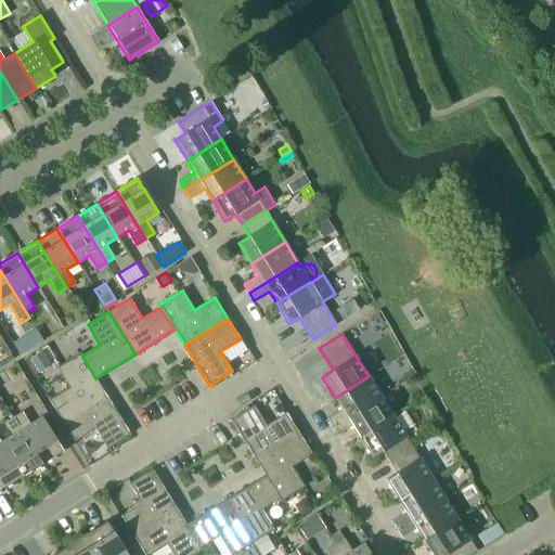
[(25,337),(14,344),(21,356),(31,349),(25,337)]
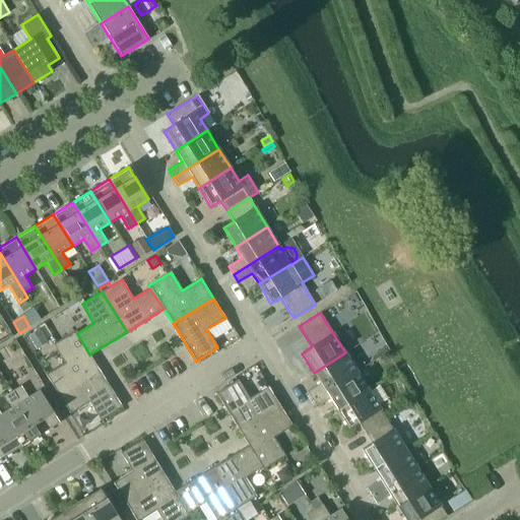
[(48,342),(40,330),(28,336),(37,349),(48,342)]
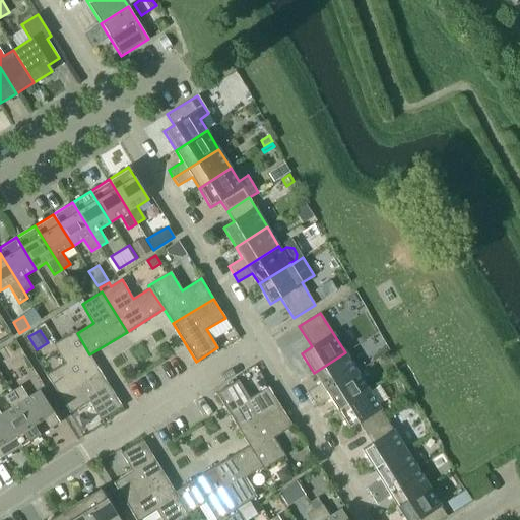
[(46,375),(58,394),(99,369),(89,354),(77,333),(75,330),(53,344),(65,363),(46,375)]
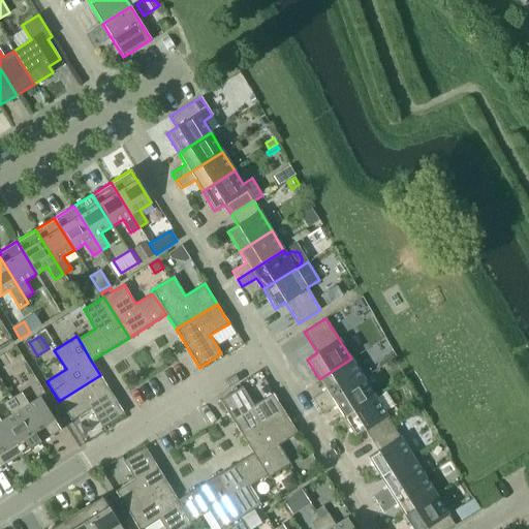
[(312,399),(317,406),(363,378),(351,359),(319,379),(325,390),(312,399)]
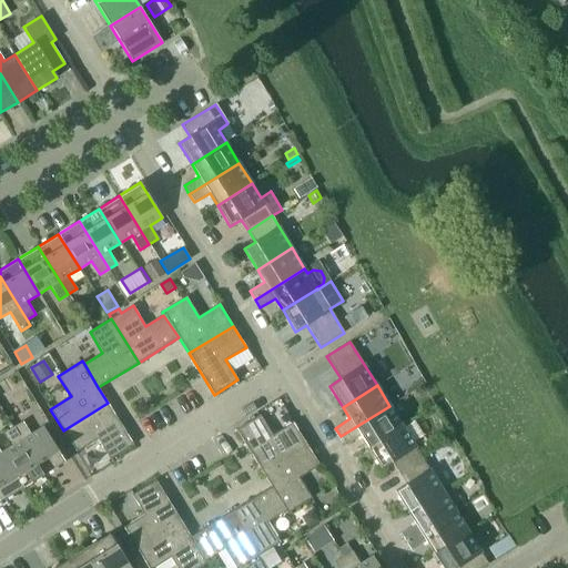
[(110,459),(133,445),(108,403),(63,430),(77,452),(97,439),(110,459)]
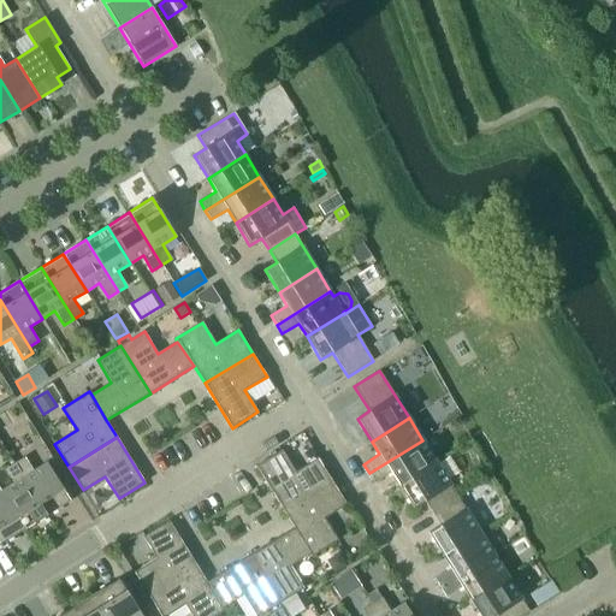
[(391,473),(400,485),(437,462),(422,440),(369,473),(374,483),(391,473)]
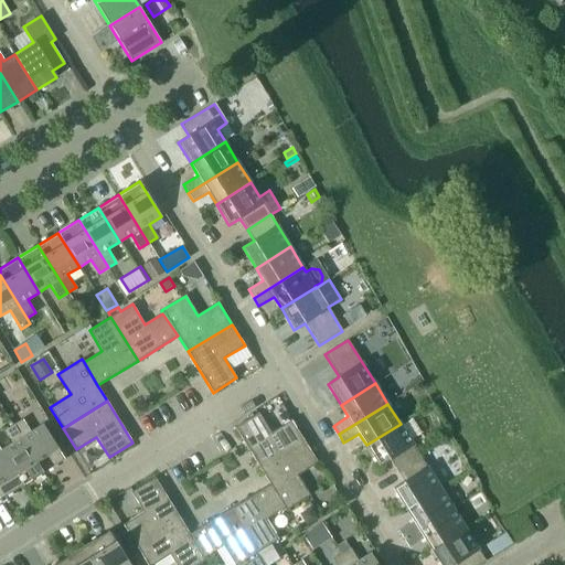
[(258,413),(235,427),(260,469),(305,441),(291,419),(270,433),(258,413)]
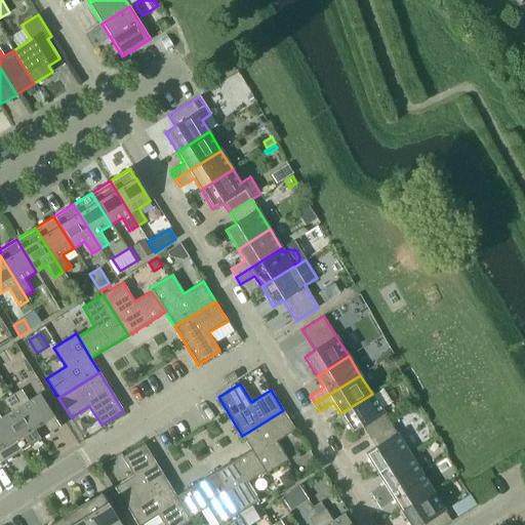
[(12,395),(40,439),(59,427),(40,395),(29,402),(21,390),(12,395)]
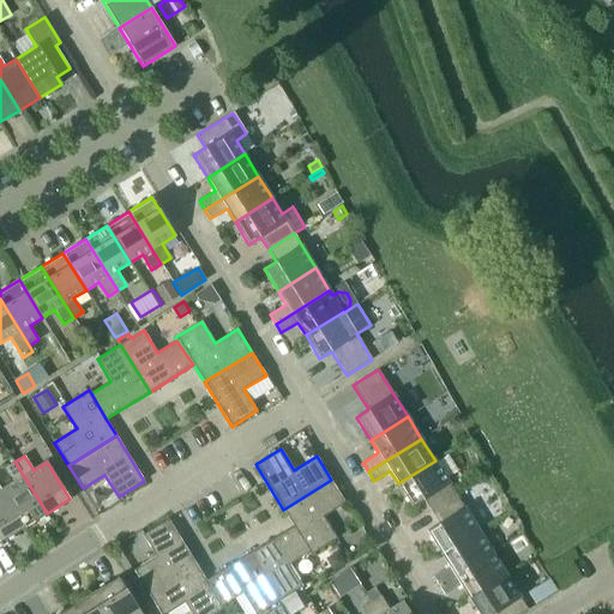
[(423,499),(431,511),(457,495),(446,479),(457,471),(446,456),(435,462),(435,461),(398,483),(411,506),(423,499)]
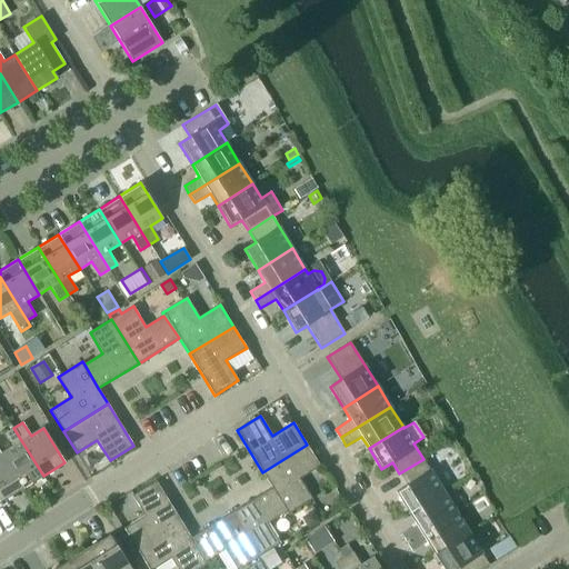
[(43,476),(13,428),(5,433),(13,447),(1,453),(23,489),(43,476)]
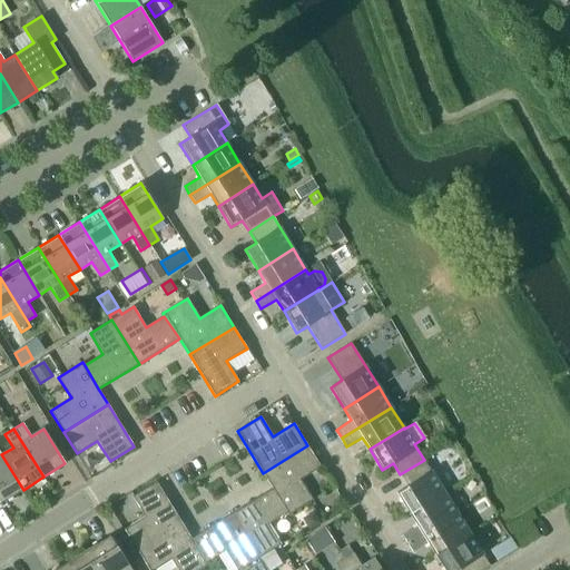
[(263,473),(272,489),(286,512),(287,516),(312,500),(300,480),(321,467),(307,445),(263,473)]
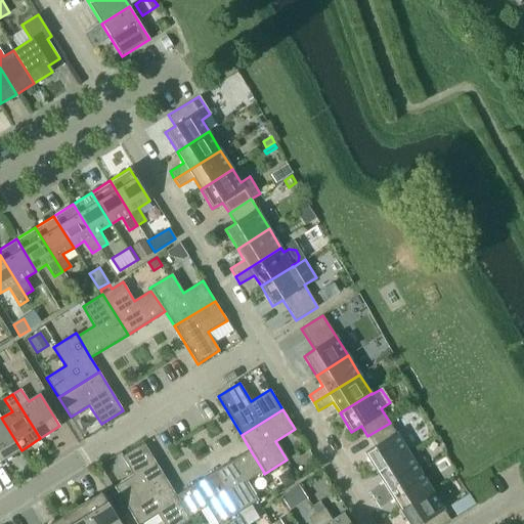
[(0,456),(2,462),(22,450),(1,418),(0,419),(0,456)]
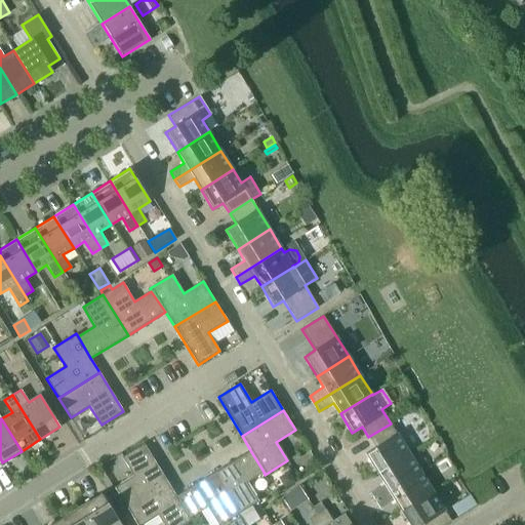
[(409,453),(391,423),(368,437),(375,447),(365,453),(377,474),(409,453)]
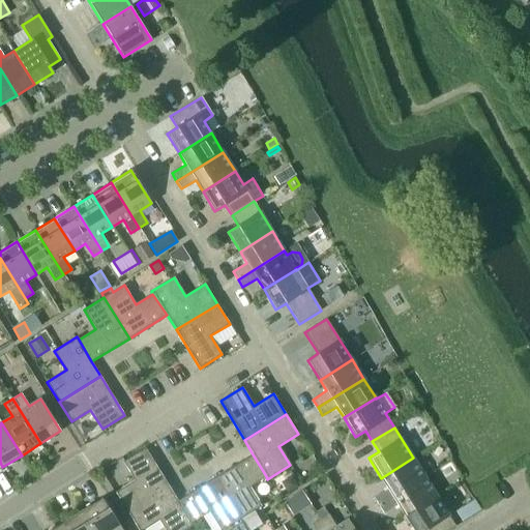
[(115,492),(127,512),(169,487),(145,448),(122,462),(135,480),(115,492)]
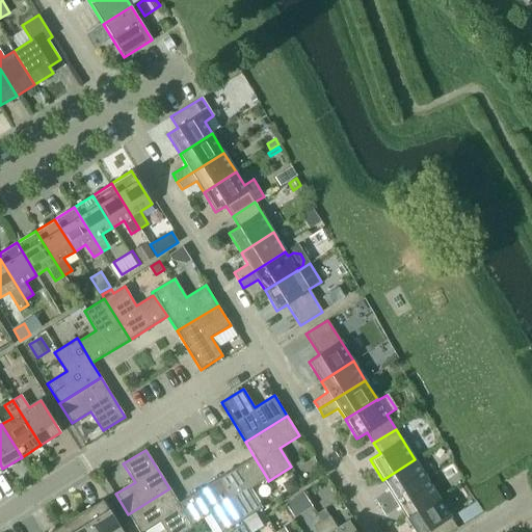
[(267,478),(254,456),(216,479),(242,521),(262,508),(250,488),(267,478)]
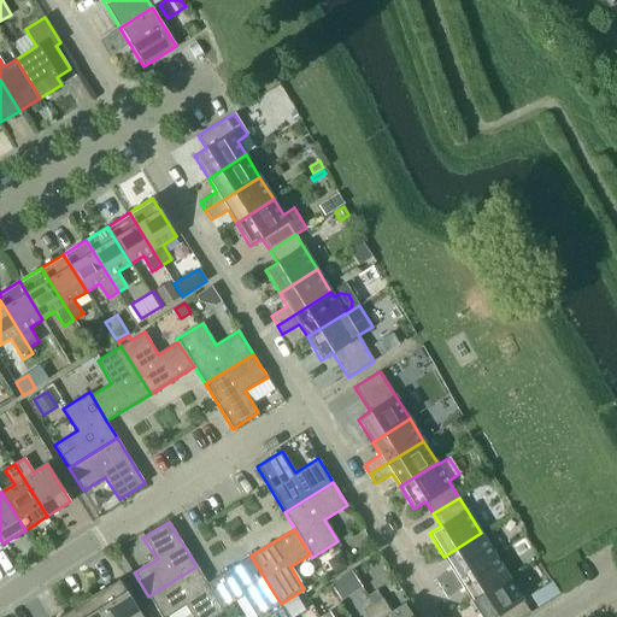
[(451,569),(435,580),(441,588),(494,554),(481,533),(444,557),(451,569)]
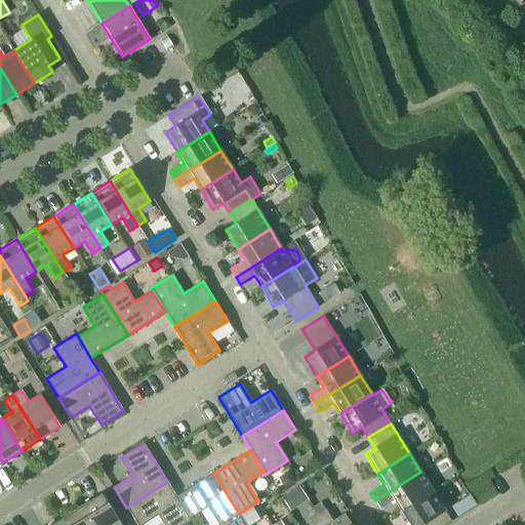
[(296,482),(289,471),(284,474),(282,484),(285,489),(296,482)]
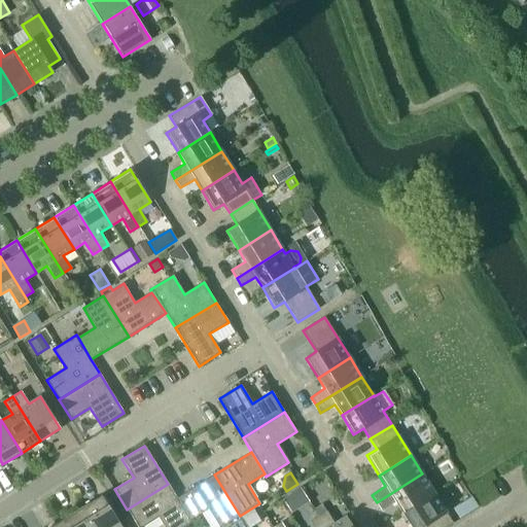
[(395,502),(402,513),(434,493),(422,473),(377,502),(381,511),(395,502)]
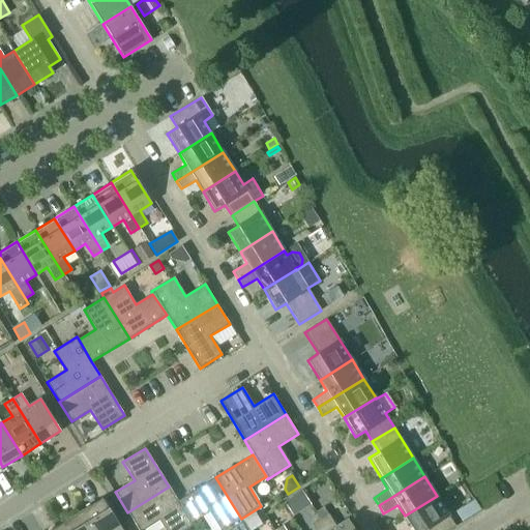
[(215,477),(178,501),(193,523),(209,511),(219,529),(222,529),(241,519),(215,477)]
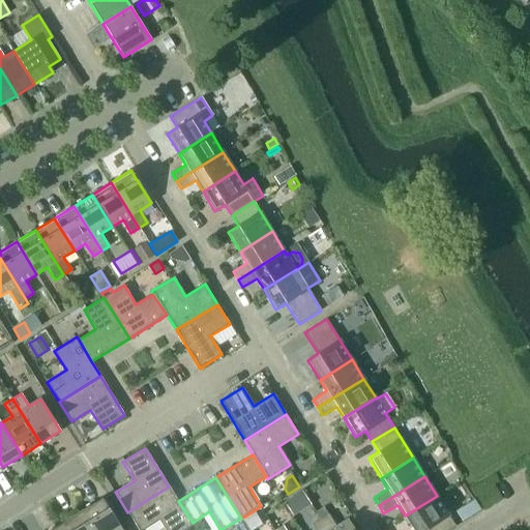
[(193,523),(178,501),(169,487),(127,512),(138,529),(143,529),(159,521),(165,529),(184,529),(194,525),(193,523)]
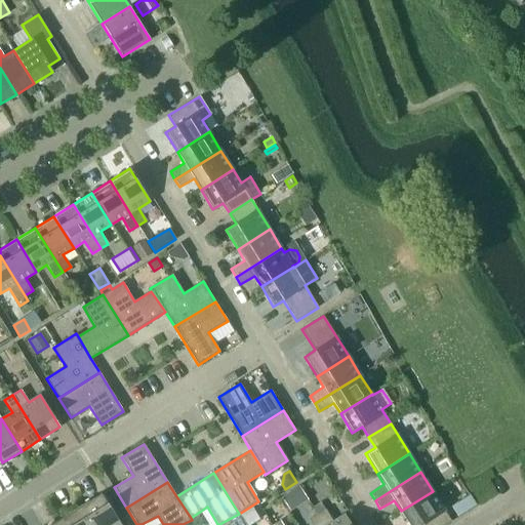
[(445,524),(451,521),(433,491),(401,511),(409,524),(421,524),(422,524),(445,524)]
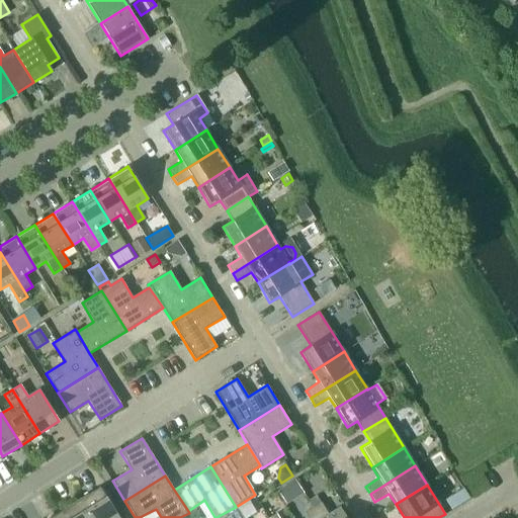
[(100,487),(80,499),(92,517),(118,517),(117,515),(104,494),(100,487)]
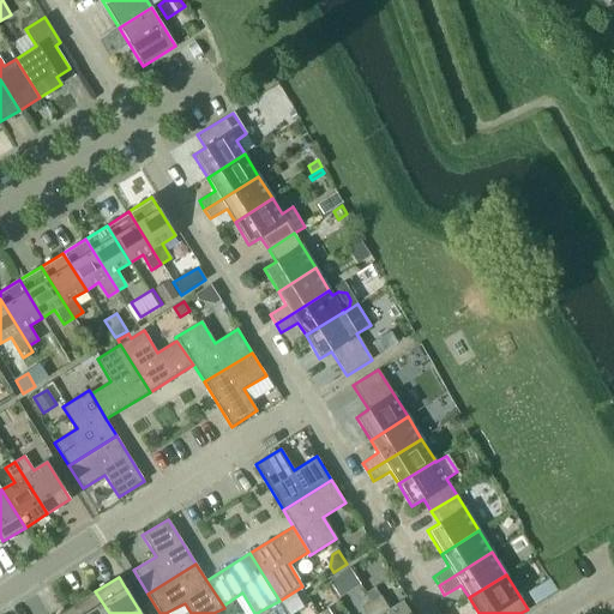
[(131,582),(130,582),(124,585),(139,611),(145,606),(131,582)]
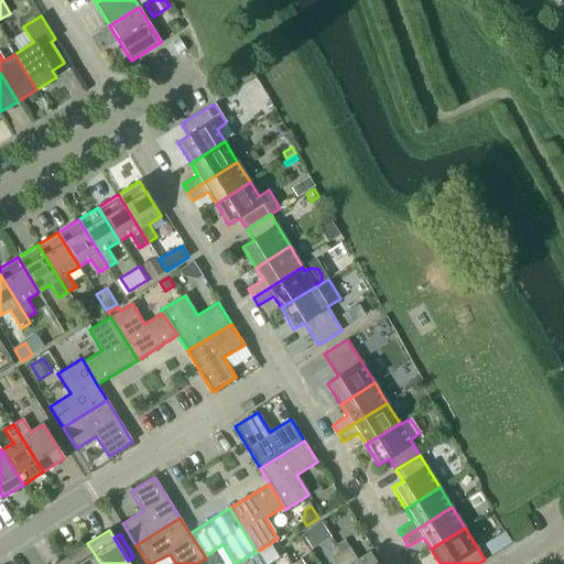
[(100,563),(87,543),(67,555),(72,563),(100,563)]
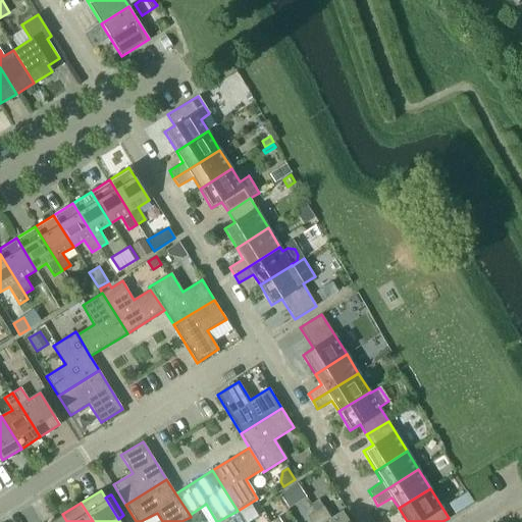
[(315,511),(321,521),(349,521),(343,512),(331,519),(323,506),(315,511)]
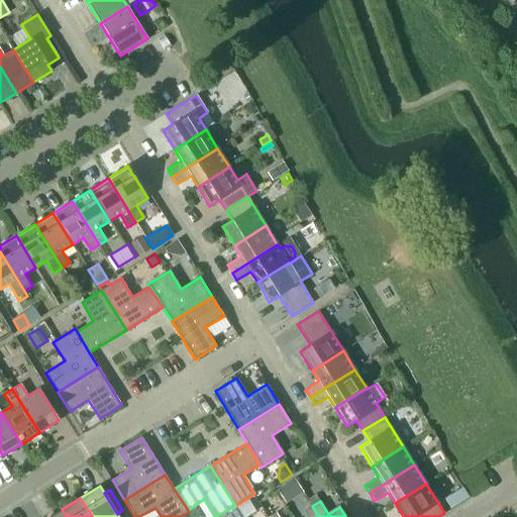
[(238,509),(243,516),(246,516),(255,511),(250,502),(238,509)]
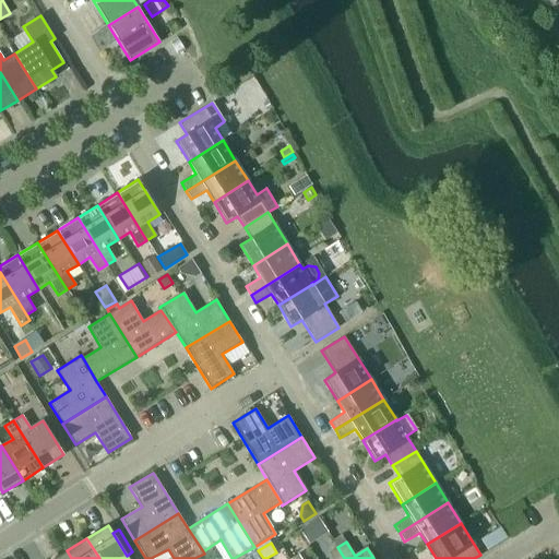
[(344,558),(337,547),(329,552),(332,558),(344,558)]
